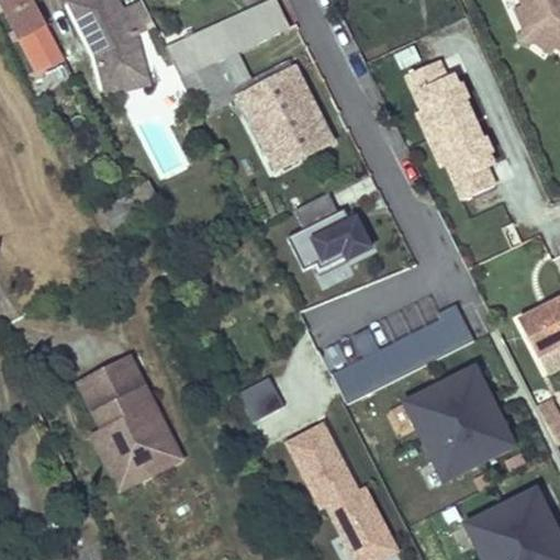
[(2,0),(8,13),(13,10),(24,33),(20,35),(37,69),(65,57),(34,0),(2,0)]
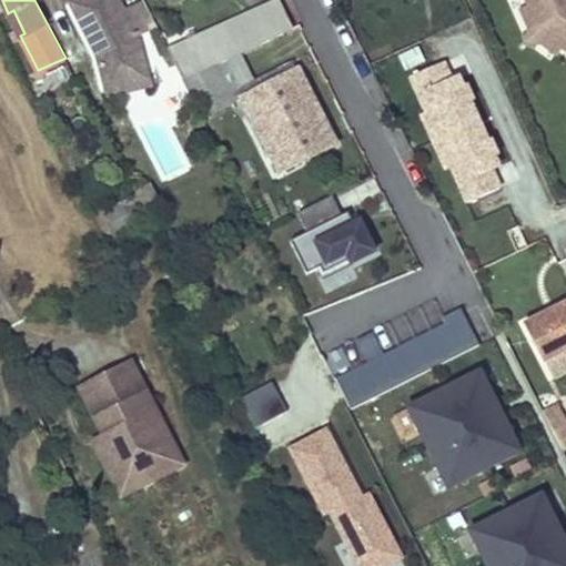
[(139,42),(137,39),(157,29),(143,2),(123,12),(117,0),(78,0),(70,4),(97,57),(107,90),(130,83),(128,77),(148,70),(139,42)]
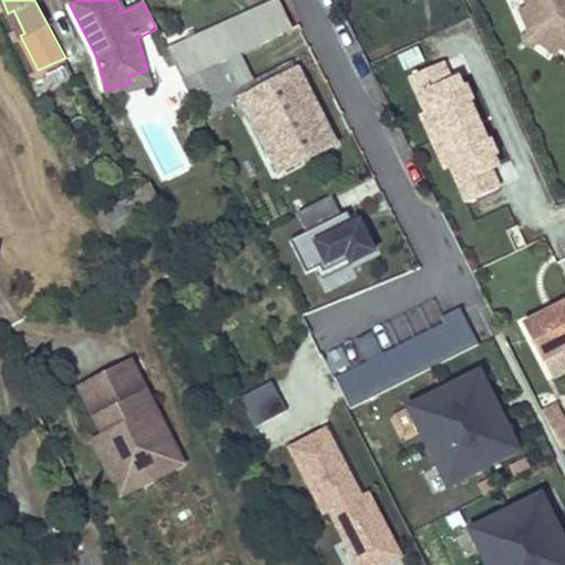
[(271,0),(166,48),(182,78),(224,59),(255,44),(293,27),(279,0),(271,0)]
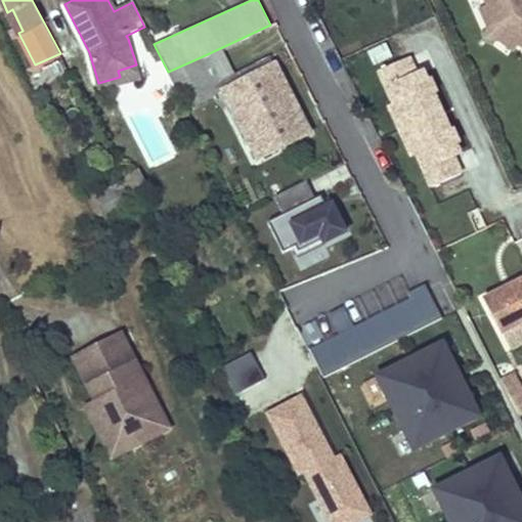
[(485,0),(489,7),(501,32),(517,43),(521,46),(521,0),(485,0)]
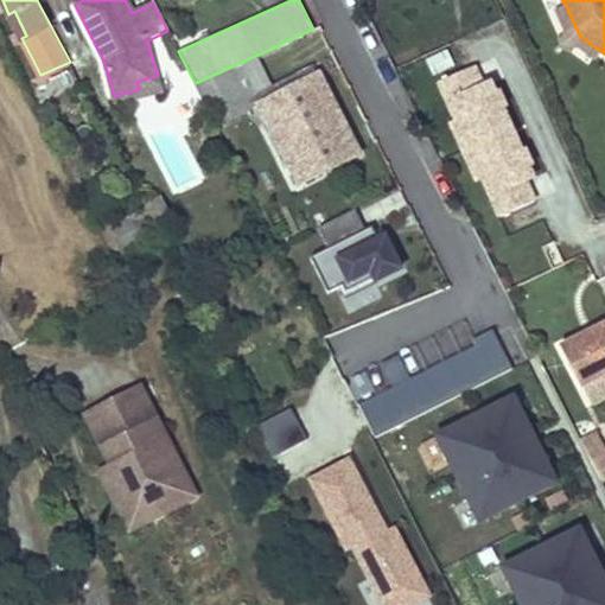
[(580,37),(567,8),(558,12),(566,30),(562,44),(578,45),(594,57),(599,50),(580,37)]
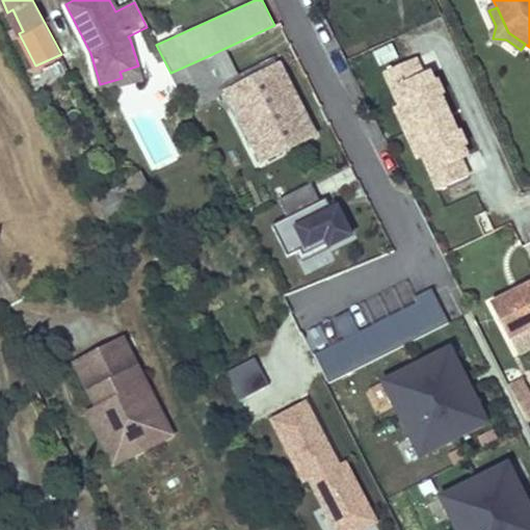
[(12,9),(7,12),(19,33),(23,31),(12,9)]
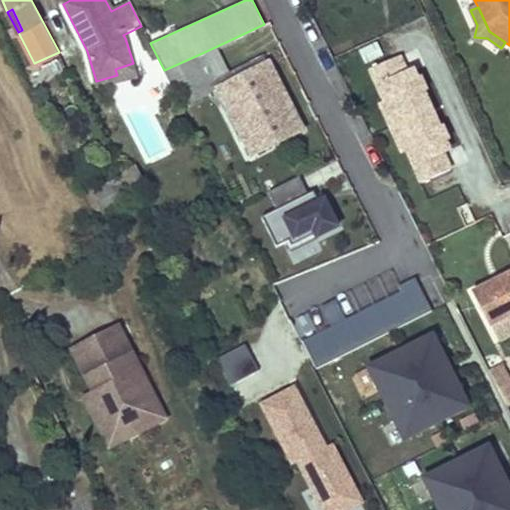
[(230,40),(202,53),(215,78),(243,64),(230,40)]
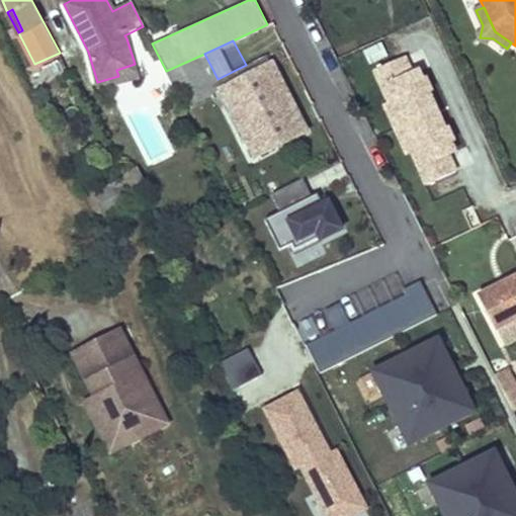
[(204,54),(166,71),(183,106),(216,90),(221,88),(229,103),(224,105),(240,137),(245,134),(255,154),(305,129),(271,62),(265,65),(261,57),(246,65),(218,79),(204,54)]
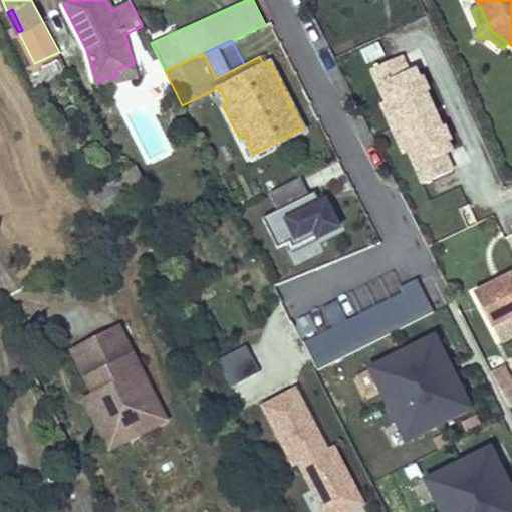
[(442,126),(424,88),(427,87),(422,76),(419,77),(413,80),(408,70),(401,53),(371,67),(387,101),(393,98),(414,145),(408,147),(424,181),(453,168),(445,151),(441,141),(447,139),(451,137),(445,125),(442,126)]
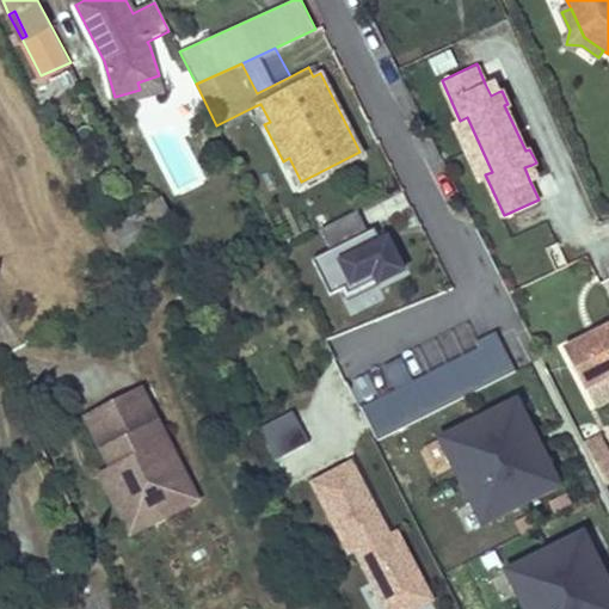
[(315,65),(308,67),(313,77),(320,73),(315,65)]
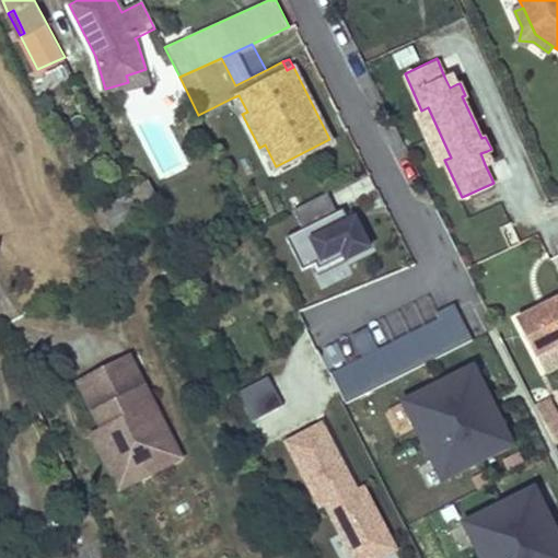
[(149,83),(146,69),(126,76),(128,82),(105,89),(107,95),(149,83)]
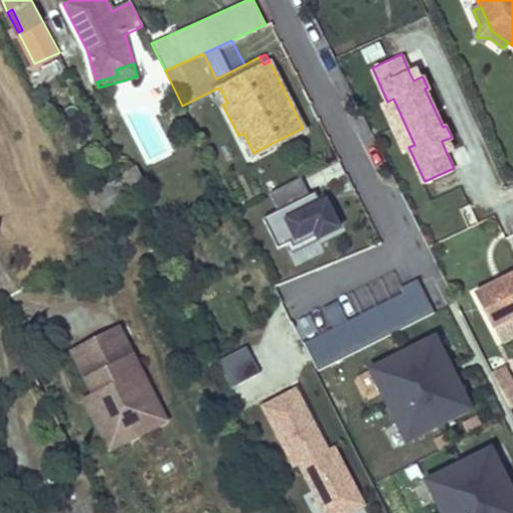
[(419,77),(415,68),(408,70),(413,80),(419,77)]
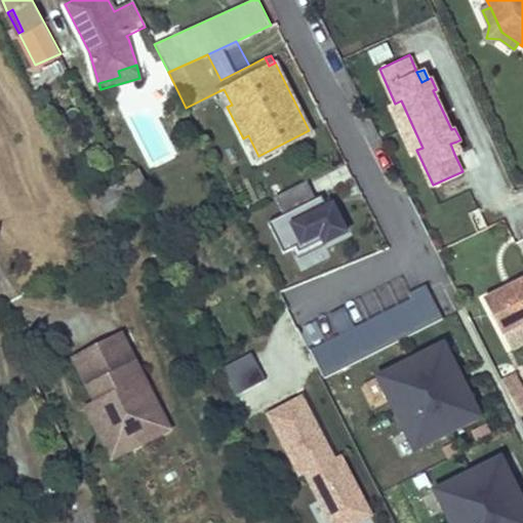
[(224,89),(218,91),(227,107),(232,105),(224,89)]
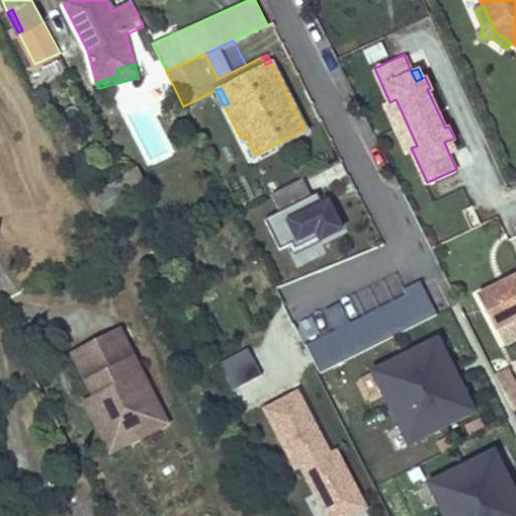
[(130,106),(149,161),(169,153),(150,98),(130,106)]
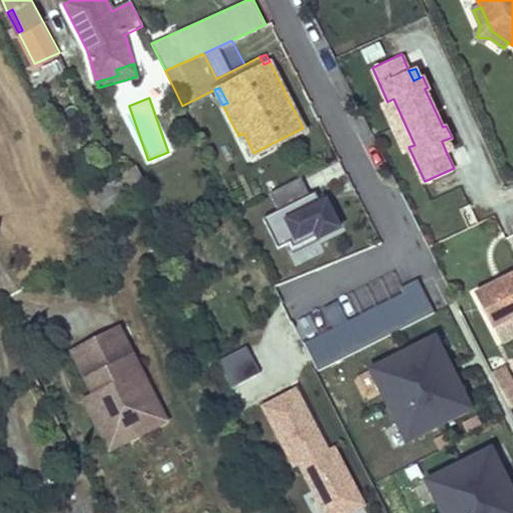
[(387,102),(381,105),(403,150),(408,147),(414,145),(393,99),(387,102)]
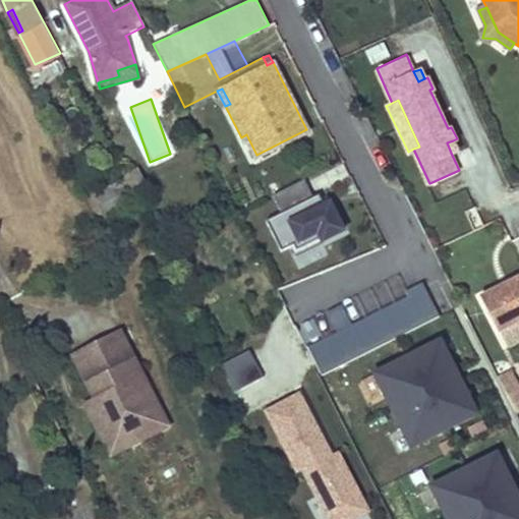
[(246,134),(241,137),(236,140),(246,161),(256,155),(246,134)]
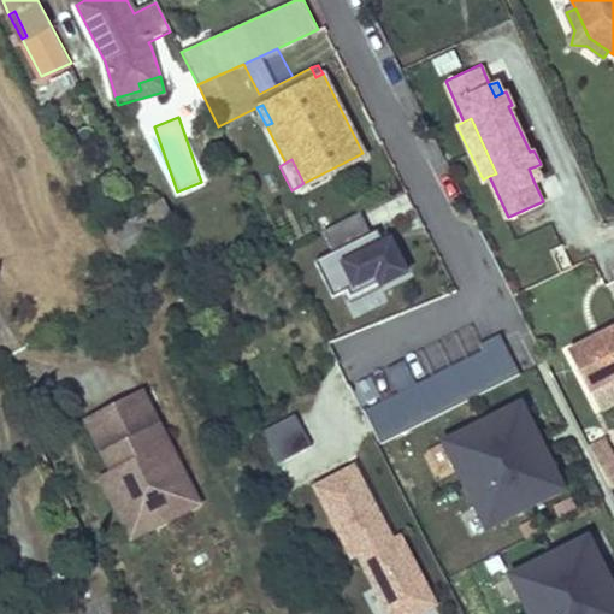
[(542,177),(536,166),(529,169),(533,181),(542,177)]
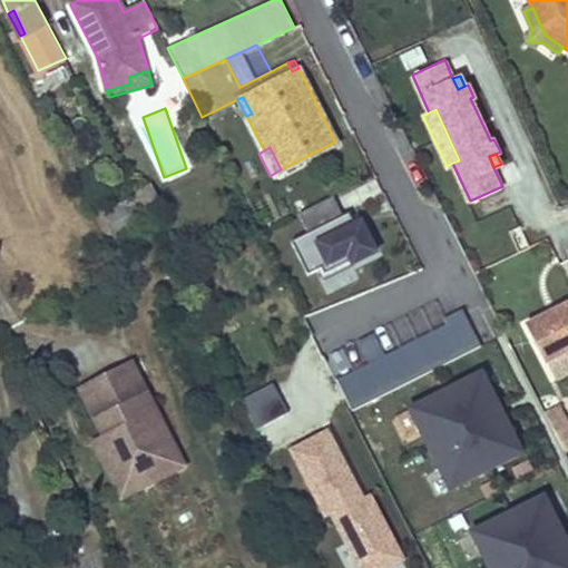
[(375,250),(362,223),(356,226),(352,216),(349,211),(343,213),(332,194),(297,212),(307,231),(291,240),(307,272),(320,266),(327,262),(331,268),(351,258),(352,262),(375,250)]
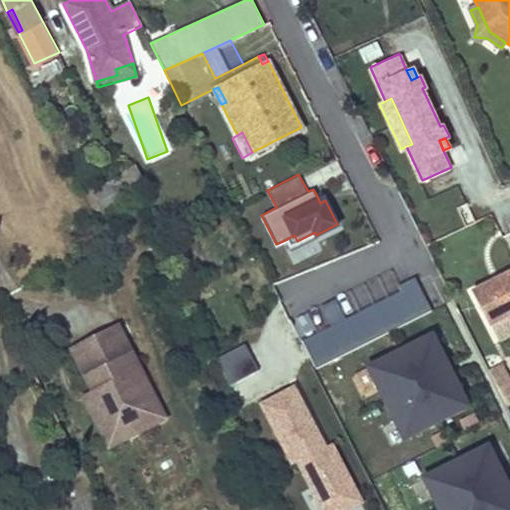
[(325,200),(321,191),(316,194),(320,203),(325,200)]
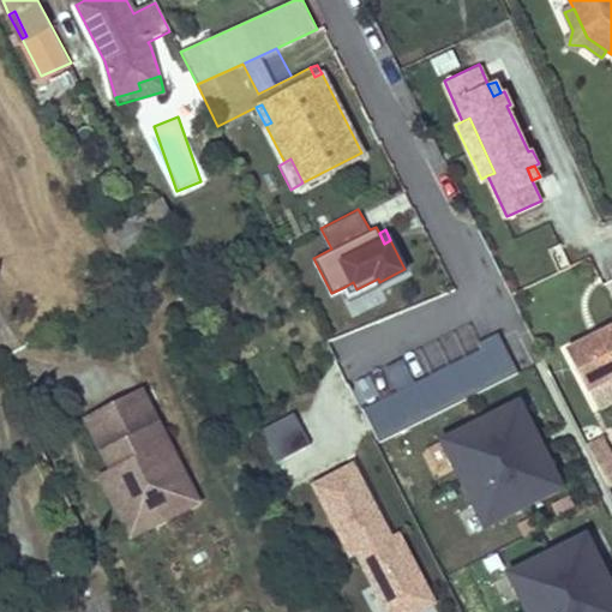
[(349,298),(379,282),(378,279),(357,289),(353,282),(345,287),(349,298)]
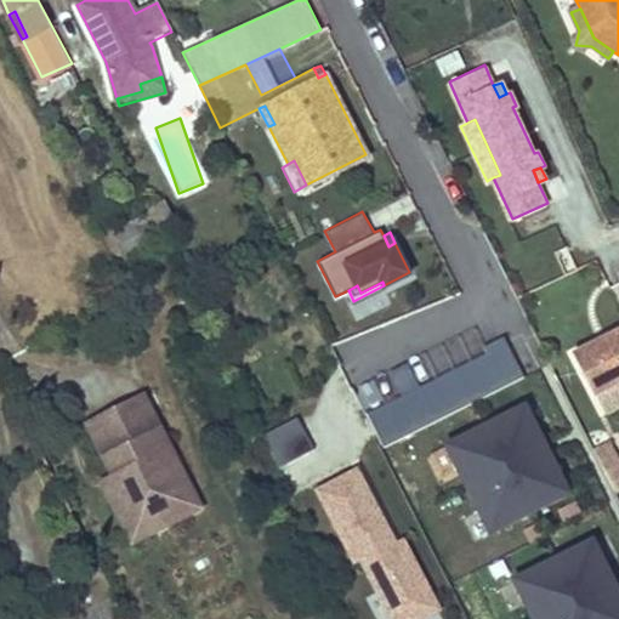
[(618,330),(575,353),(596,395),(618,382),(618,330)]
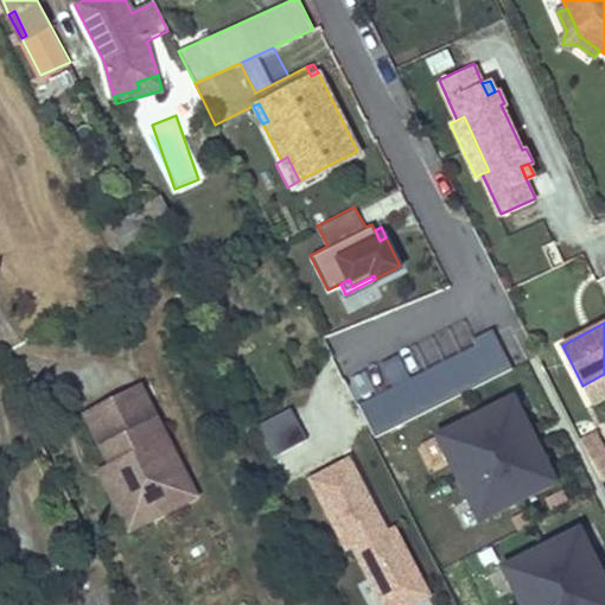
[(374,437),(513,367),(492,328),(472,338),(476,344),(357,403),(374,437)]
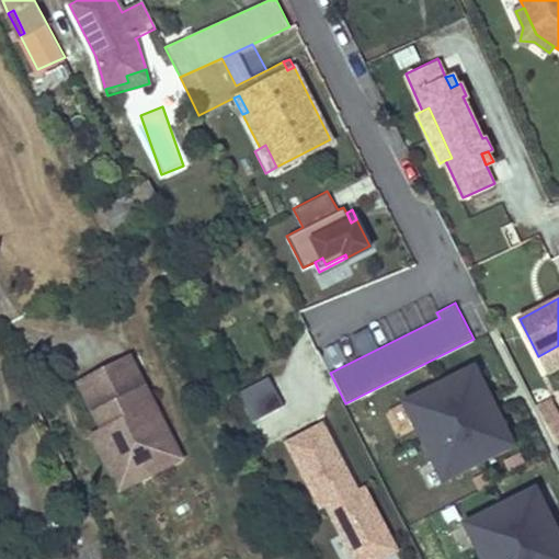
[(128,353),(78,379),(102,426),(91,432),(118,487),(181,456),(128,353)]
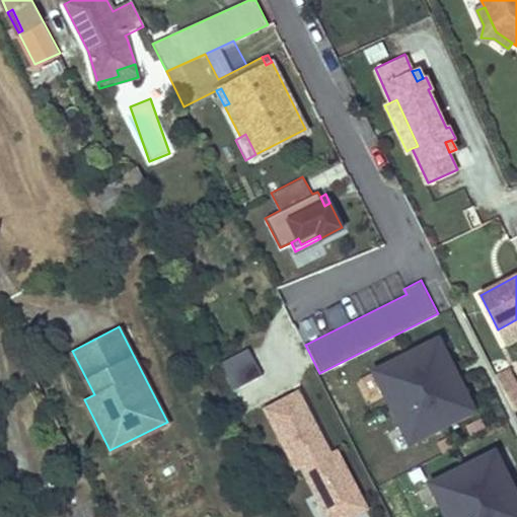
[(473,411),(438,339),(374,371),(410,443),(473,411)]
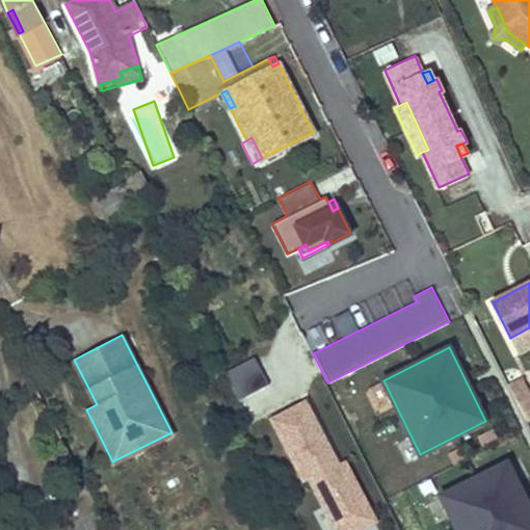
[(271,380),(258,356),(229,372),(241,396),(271,380)]
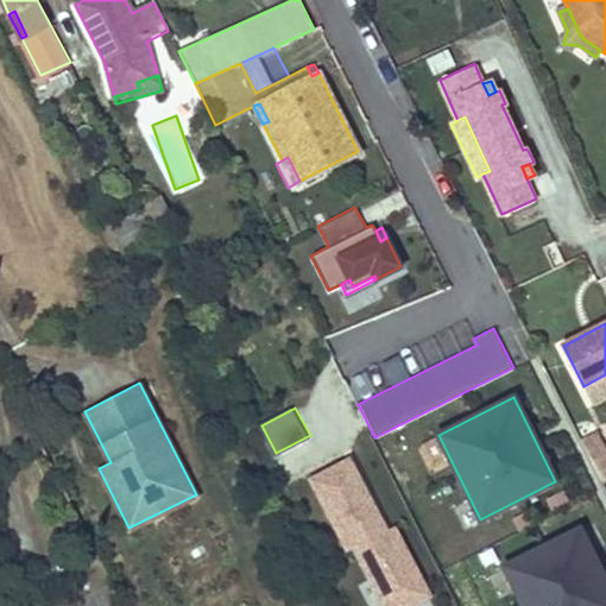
[(605,446),(599,431),(582,440),(598,471),(605,466),(605,446)]
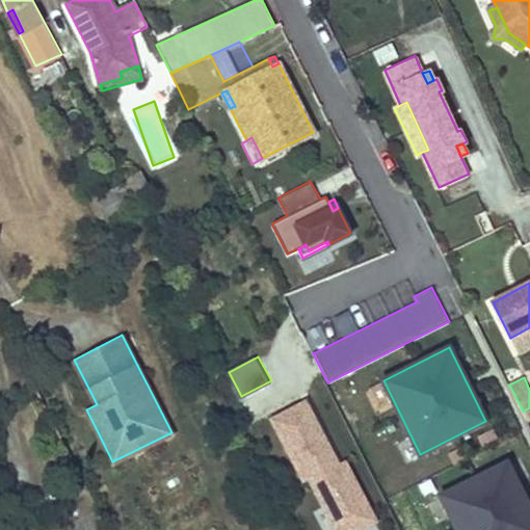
[(350,462),(342,467),(307,401),(275,418),(269,422),(305,486),(311,483),(335,529),(359,529),(380,520),(350,462)]
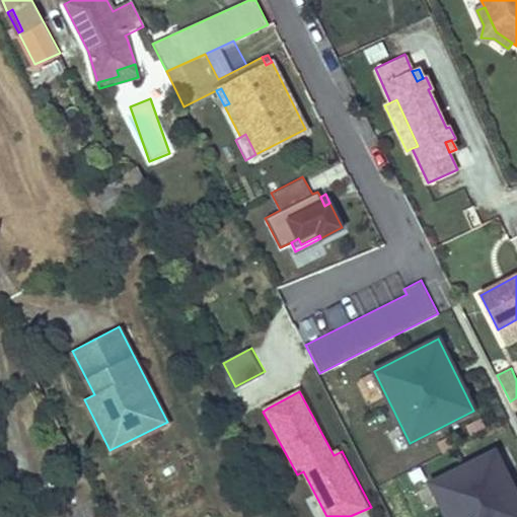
[(516,496),(495,451),(430,484),(447,516),(516,516),(516,496)]
